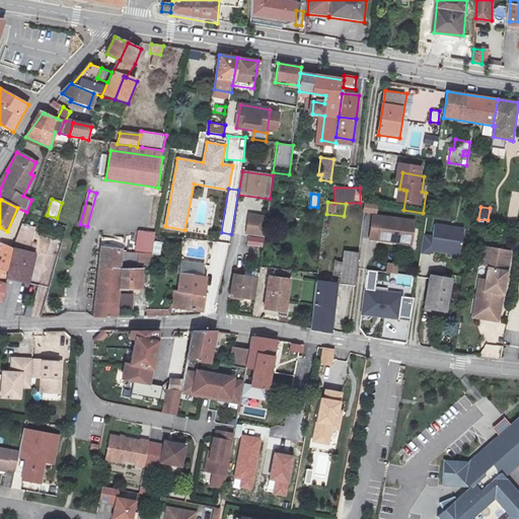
[(415,218),(373,214),(371,238),(413,241),(415,218)]
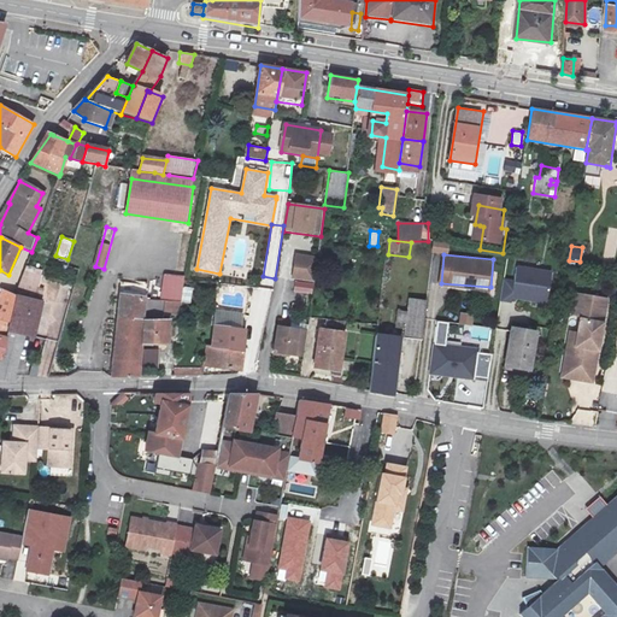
[(313,283),(317,259),(295,256),(294,269),(303,269),(301,281),(313,283)]
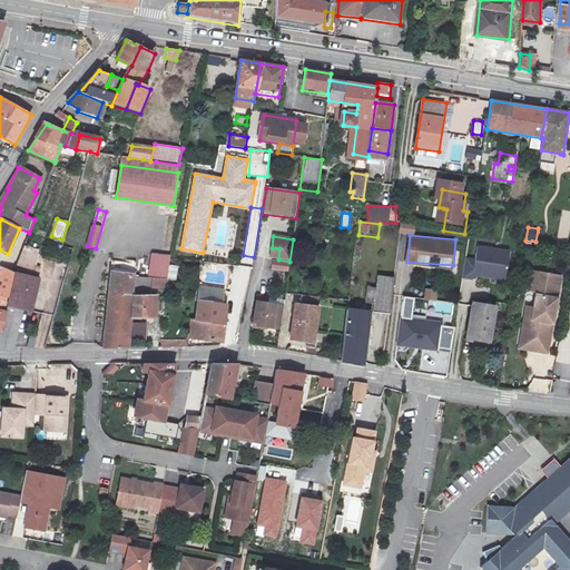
[(510,251),(477,245),(473,276),(507,282),(510,251)]
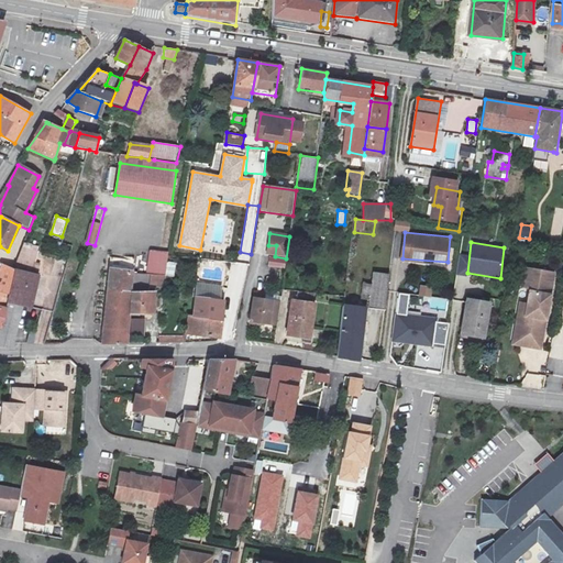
[(276,245),(268,245),(266,256),(275,256),(276,245)]
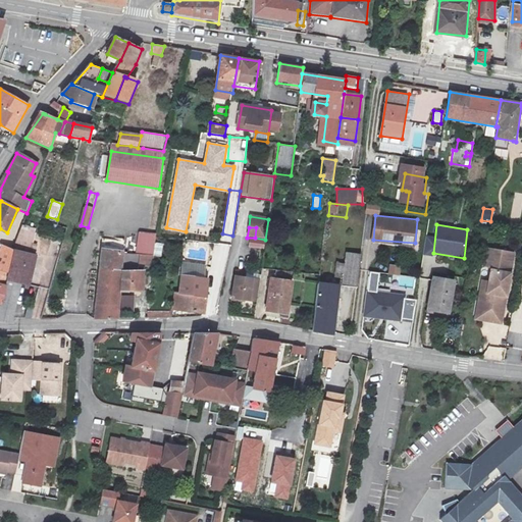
[(20,231),(13,251),(7,272),(6,277),(14,279),(15,276),(27,279),(29,267),(33,268),(35,256),(30,254),(35,236),(20,231)]
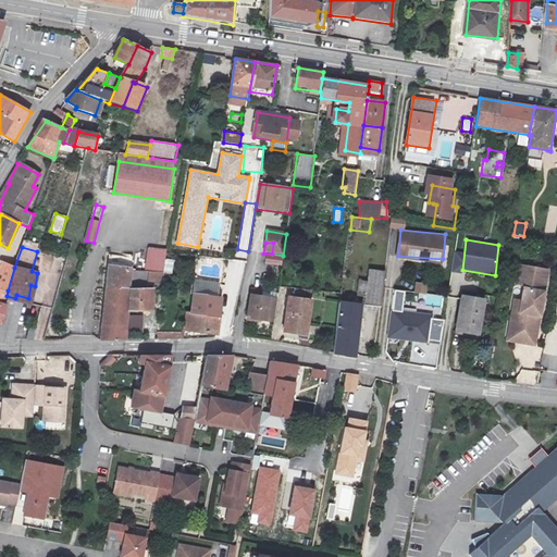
[(145,272),(149,272),(163,273),(166,255),(166,254),(147,252),(145,272)]
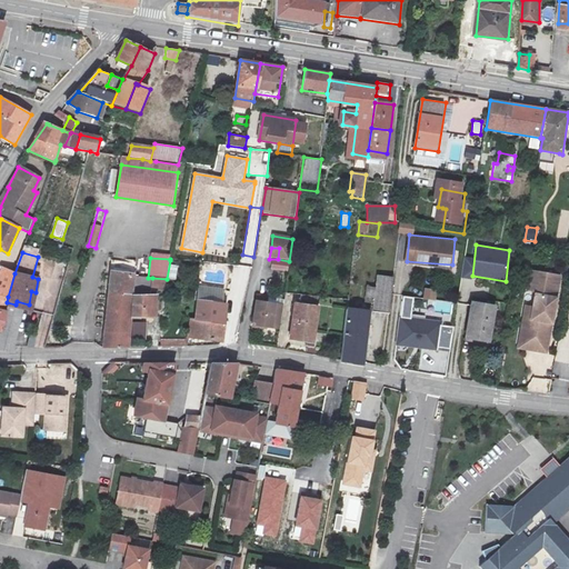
[(111,262),(110,272),(135,276),(136,266),(111,262)]
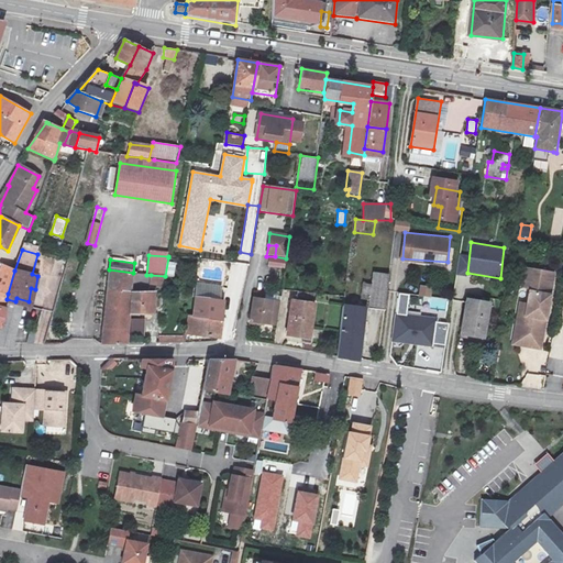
[(166,276),(174,277),(177,263),(168,262),(166,276)]
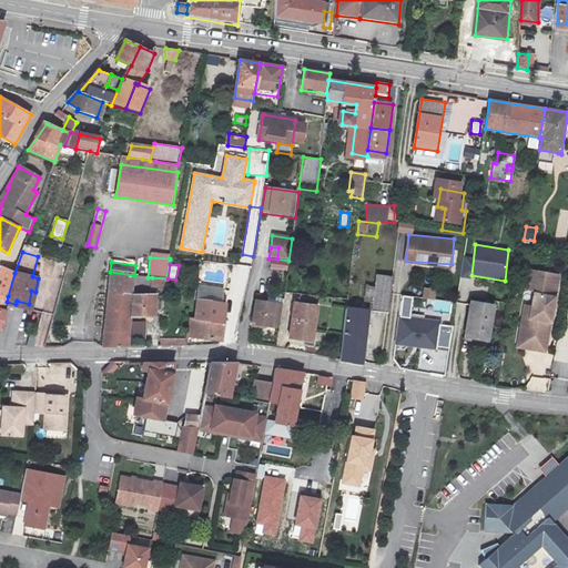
[(237,265),(234,282),(246,284),(251,267),(237,265)]
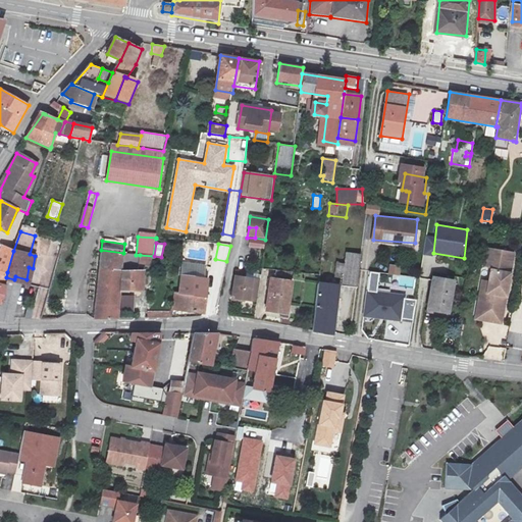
[(2,246),(0,252),(0,268),(7,272),(13,251),(2,246)]
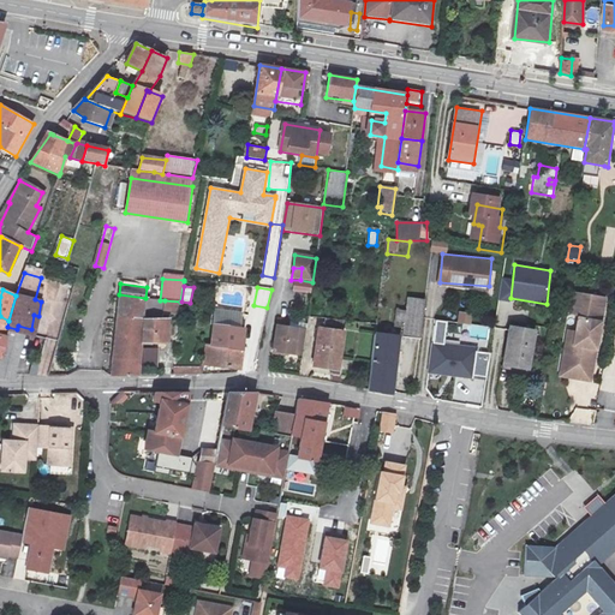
[(604,299),(573,293),(571,314),(578,315),(575,333),(581,334),(579,346),(574,345),(568,377),(590,381),(604,299)]
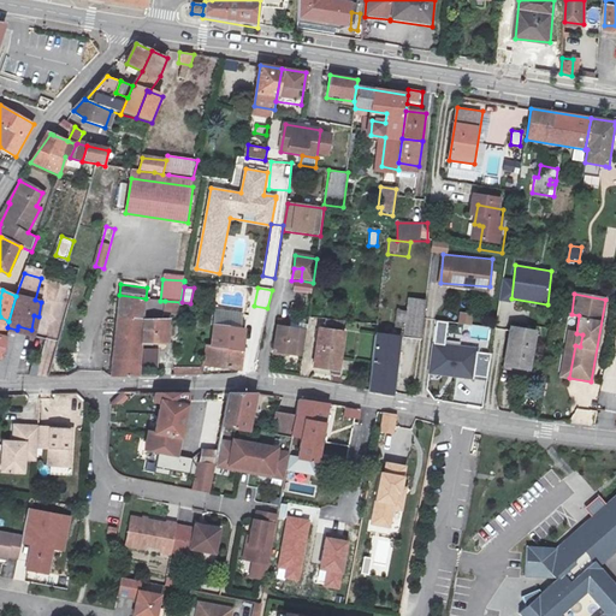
[(146,298),(119,295),(111,377),(138,377),(141,343),(142,320),(143,300),(144,300),(146,298)]
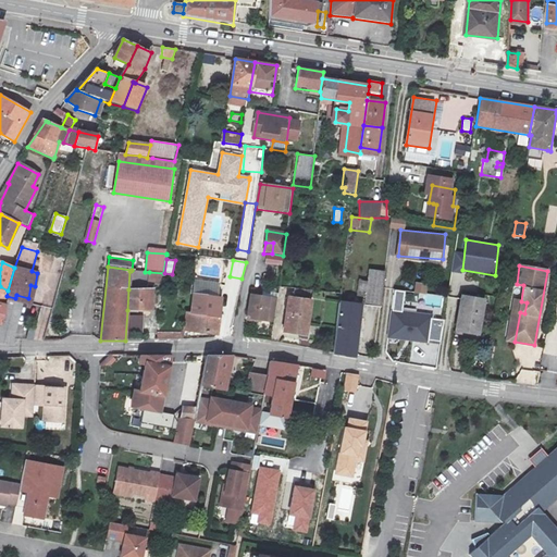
[(369,282),(366,305),(382,307),(384,288),(386,271),(371,268),(369,282)]
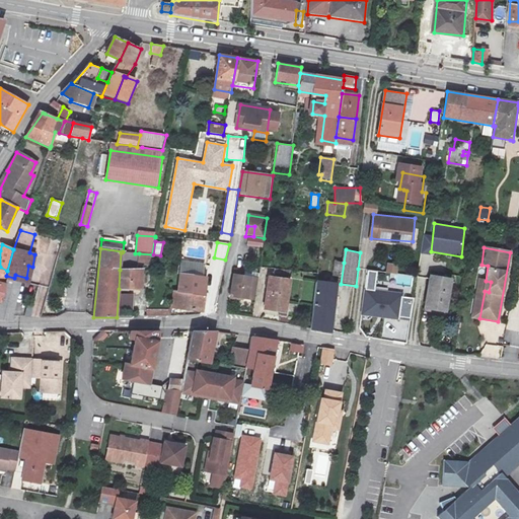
[(120,270),(133,270),(134,253),(122,252),(121,252),(120,270)]
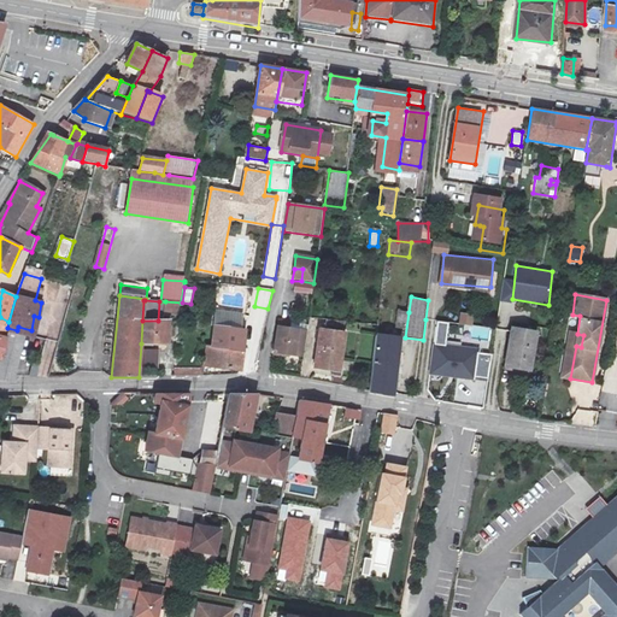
[(181,303),(165,301),(163,318),(178,319),(181,303)]
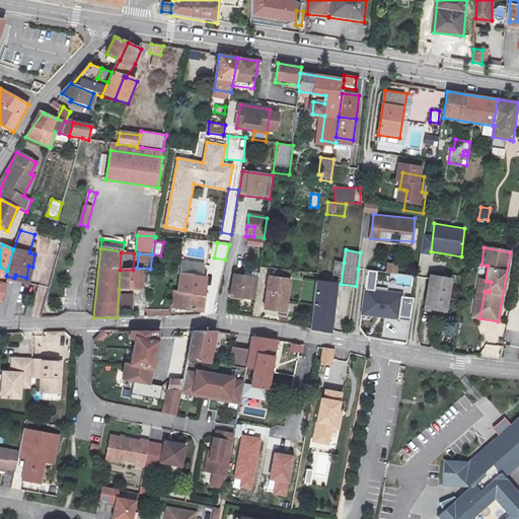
[(335,284),(341,284),(344,263),(335,261),(331,284),(335,284)]
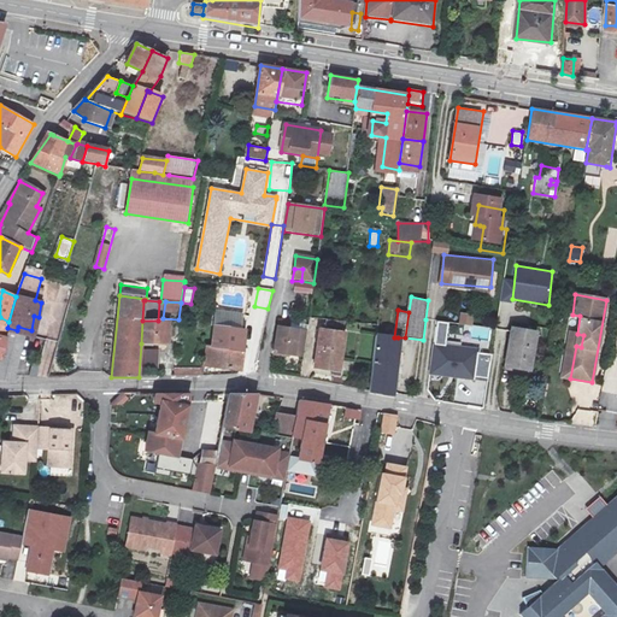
[(213,327),(240,330),(242,315),(223,312),(216,311),(215,311),(213,327)]
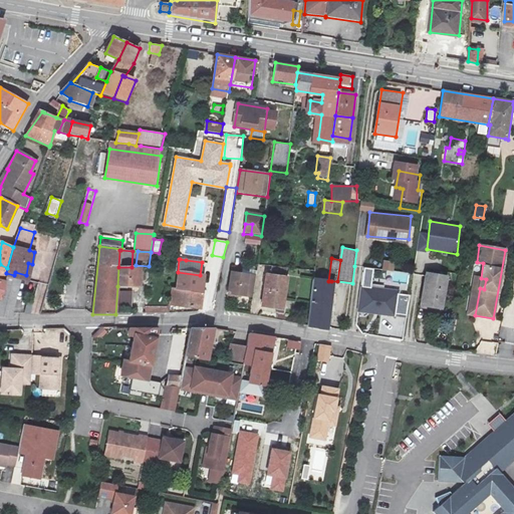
[(132,267),(118,267),(117,286),(129,286),(135,286),(136,267),(132,267)]
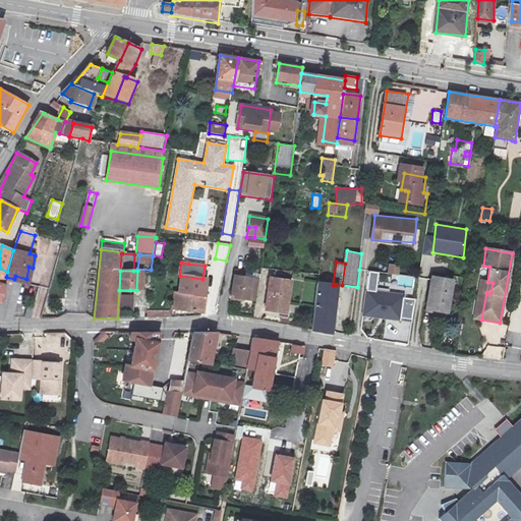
[(231,298),(255,302),(258,282),(242,280),(242,275),(234,274),(231,298)]
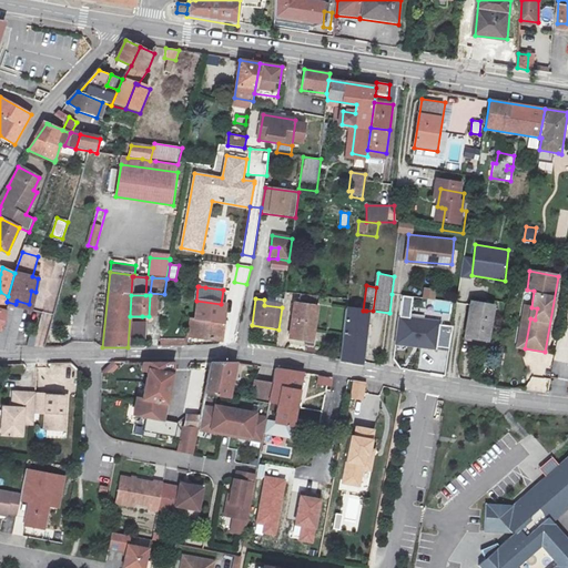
[(7,302),(4,311),(1,324),(0,327),(0,347),(10,348),(11,347),(20,308),(28,310),(29,304),(17,301),(16,304),(7,302)]
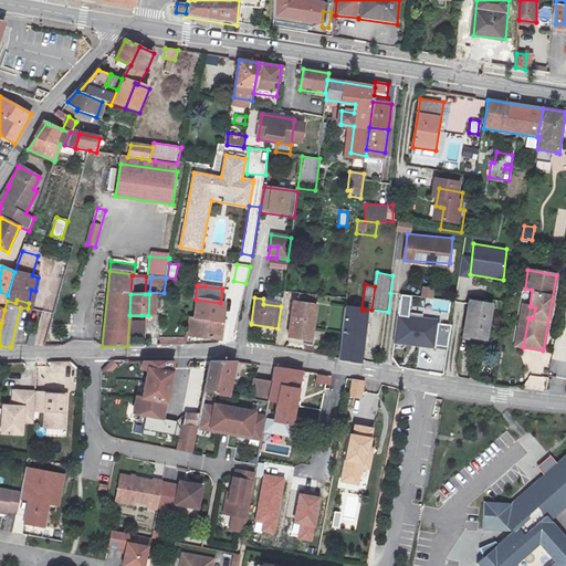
[(220,341),(224,303),(220,303),(196,300),(194,317),(191,317),(188,317),(186,336),(220,341)]
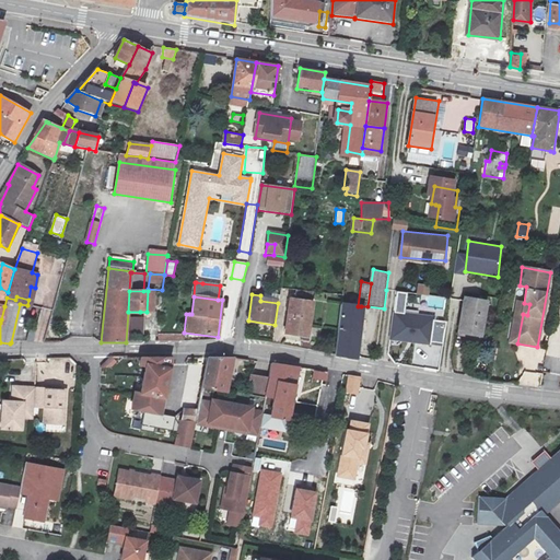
[(486,302),(465,298),(458,331),(480,336),(486,302)]
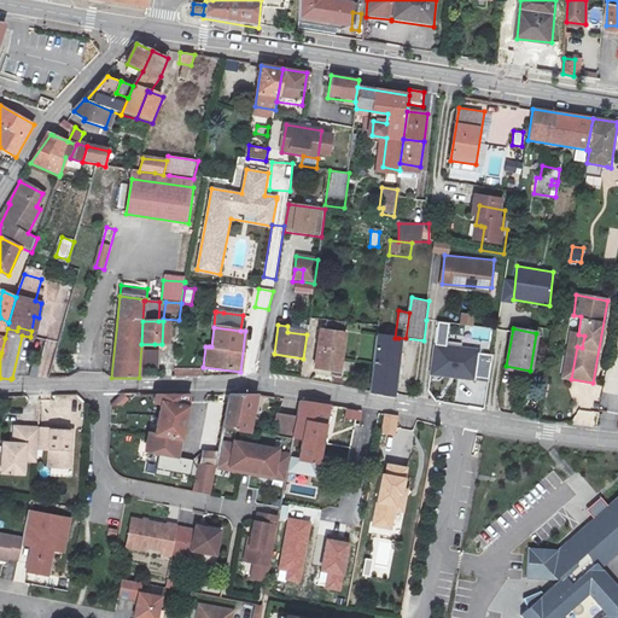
[(342,333),(319,330),(315,366),(336,368),(342,333)]
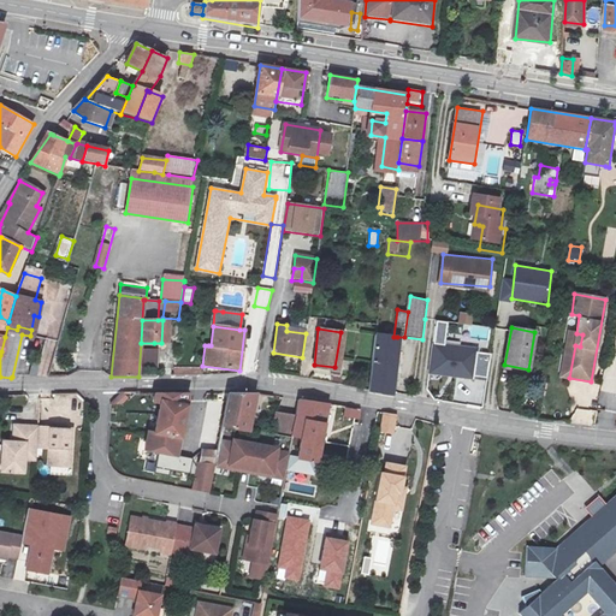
[(576,333),(568,332),(560,377),(569,378),(575,345),(580,347),(582,335),(576,333)]
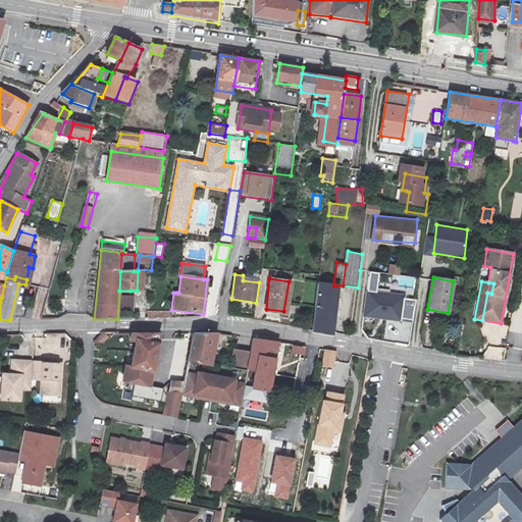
[(336,285),(333,285),(319,282),(313,330),(331,334),(334,310),(333,310),(336,285)]
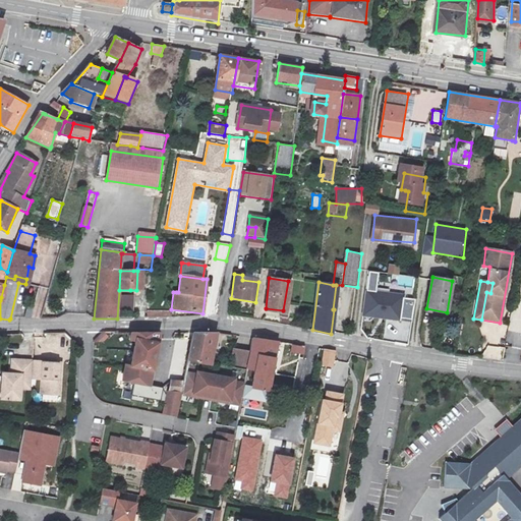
[(130,290),(119,290),(117,319),(128,319),(130,290)]
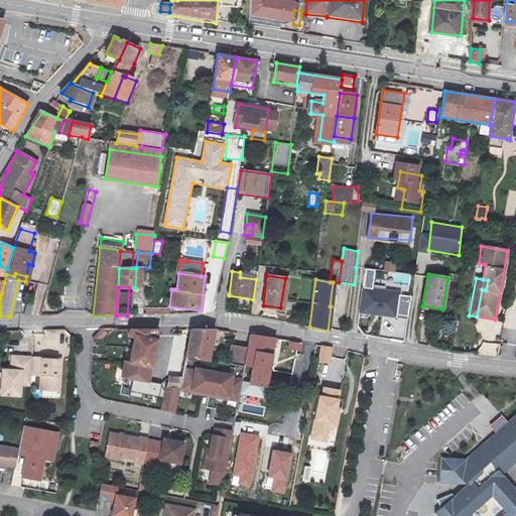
[(369,311),(396,314),(400,291),(364,287),(360,312),(368,312),(369,311)]
